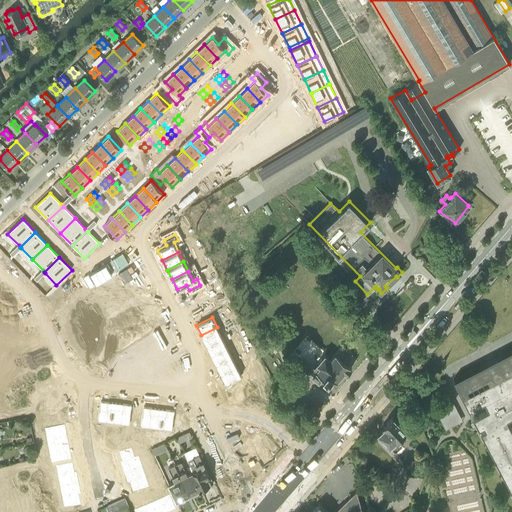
[(217,327),(201,335),(206,345),(222,337),(217,327)]
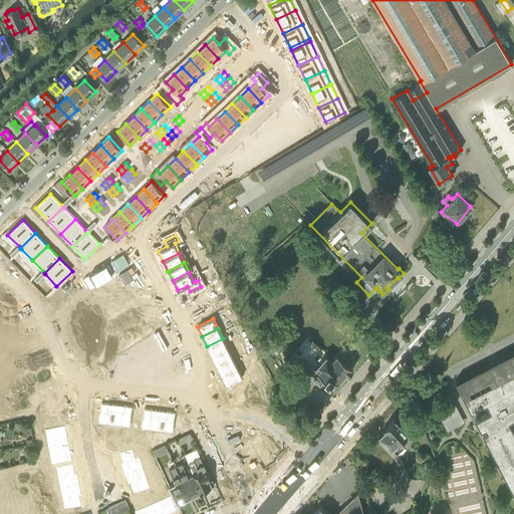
[(223,338),(207,346),(211,356),(228,348),(223,338)]
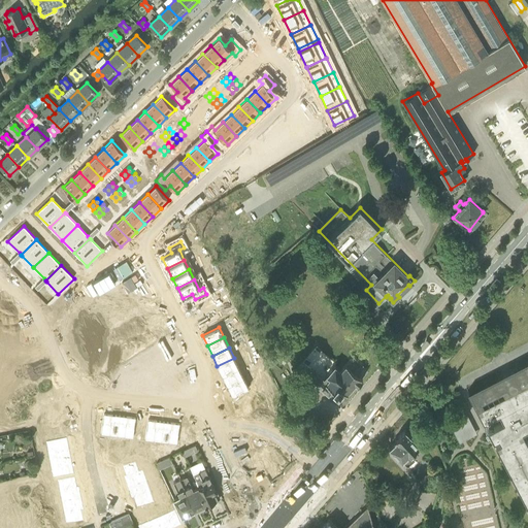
[(338,394),(342,389),(347,393),(355,383),(358,385),(362,378),(360,377),(361,376),(358,374),(363,368),(361,366),(363,364),(354,356),(347,364),(344,363),(340,367),(335,363),(328,371),(330,372),(325,378),(318,372),(315,370),(308,376),(311,380),(311,381),(319,387),(329,395),(329,394),(333,397),(337,393),(338,394)]
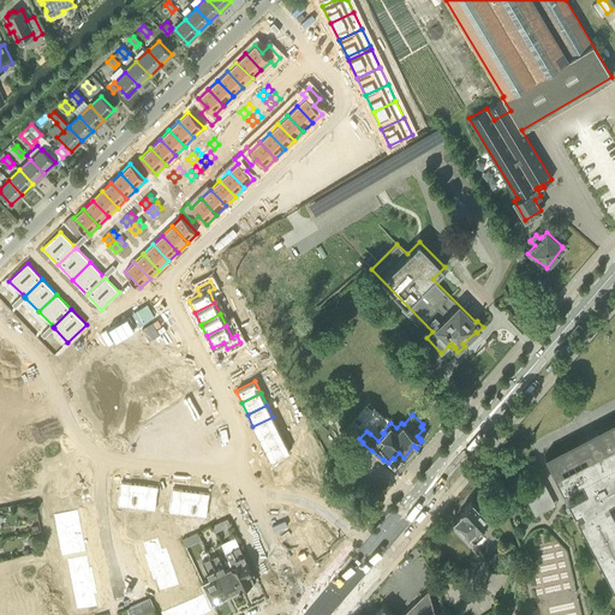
[(273,417),(252,427),(258,437),(279,428),(273,417)]
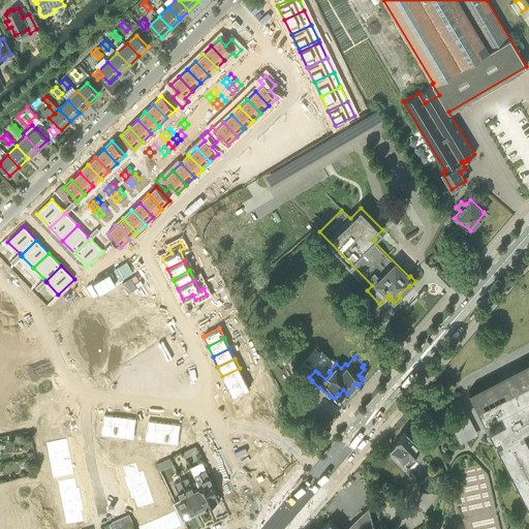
[(528,361),(469,393),(474,401),(503,386),(507,394),(525,385),(521,377),(528,372),(528,361)]
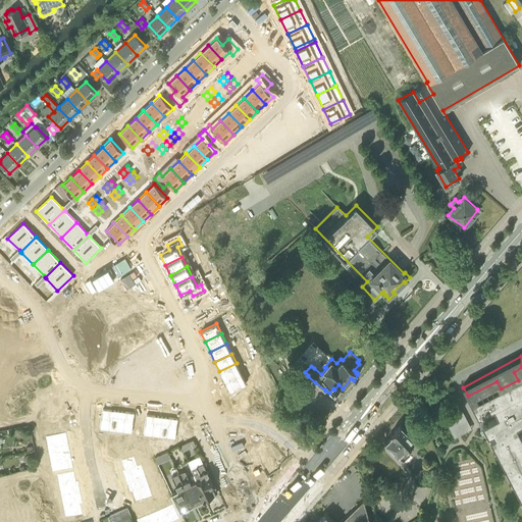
[(237,363),(219,371),(224,381),(241,373),(237,363)]
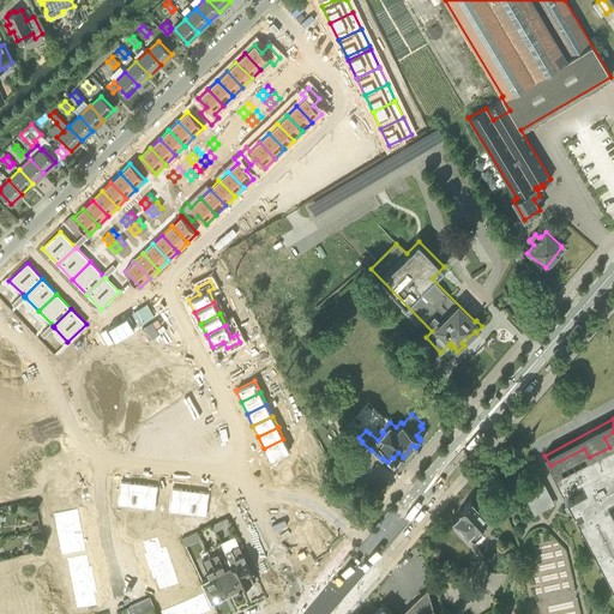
[(551,465),(545,456),(543,456),(613,589),(613,432),(605,438),(609,447),(589,457),(584,449),(551,465)]
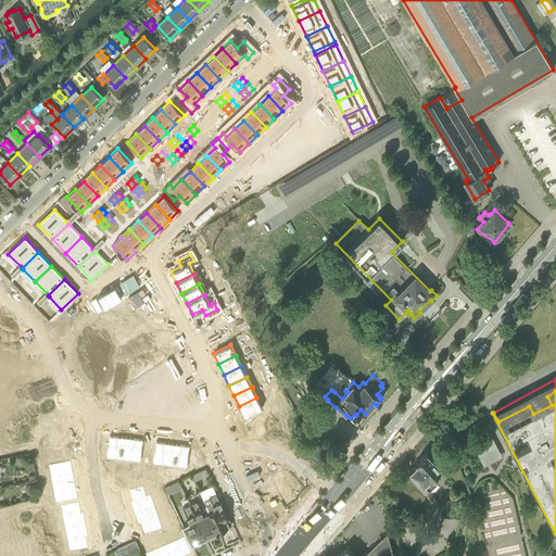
[(256,397),(239,406),(244,417),(263,408),(256,397)]
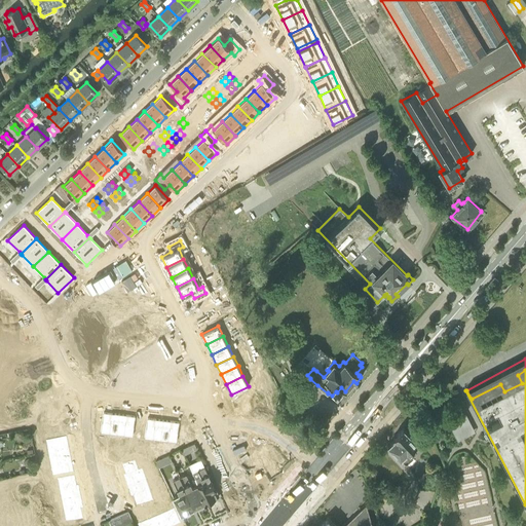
[(460,423),(453,427),(457,437),(472,429),(462,410),(455,414),(460,423)]
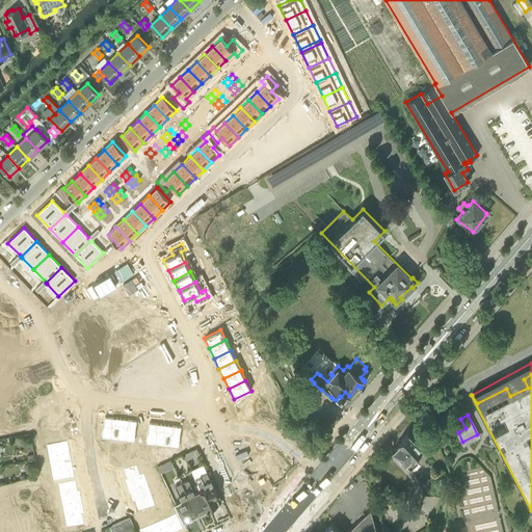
[(104,416),(101,437),(117,440),(121,418),(104,416)]
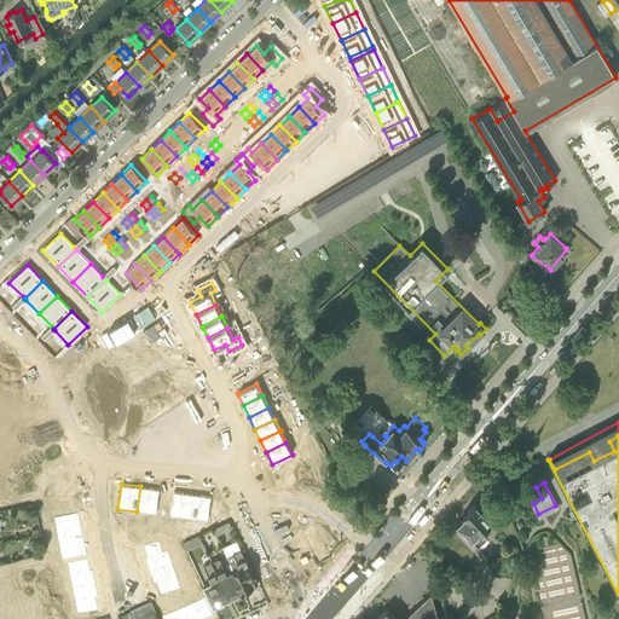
[(140,486),(137,512),(156,514),(158,501),(160,490),(160,489),(140,486)]
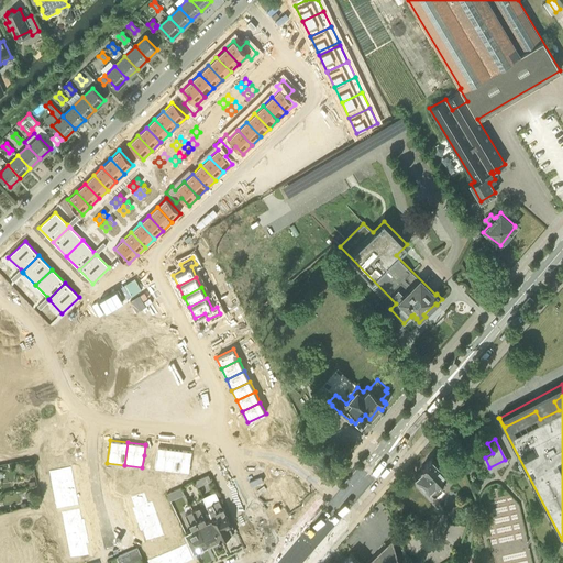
[(155,457),(154,470),(172,472),(175,449),(157,446),(155,457)]
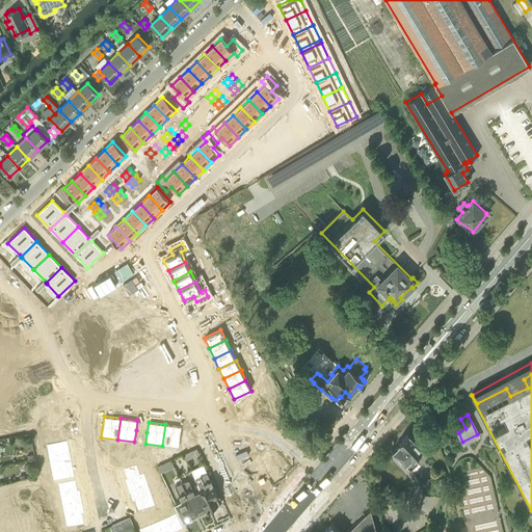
[(165,424),(162,446),(179,448),(180,436),(182,426),(165,424)]
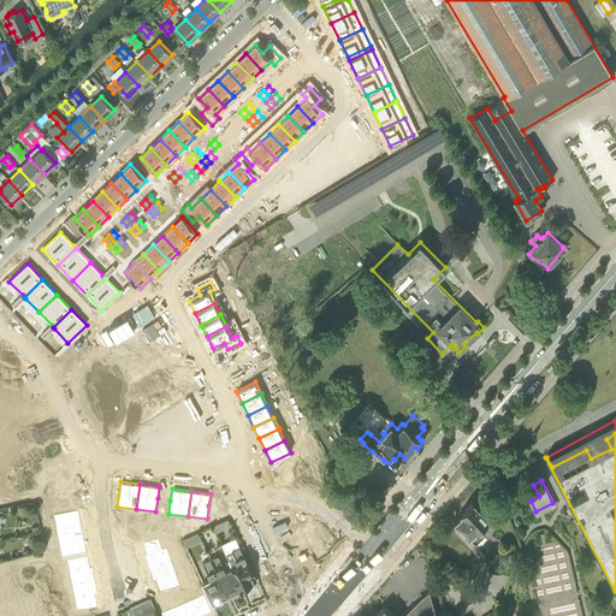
[(481,526),(489,519),(473,502),(461,513),(462,515),(455,522),(469,538),(471,537),(475,543),(487,532),(481,526)]
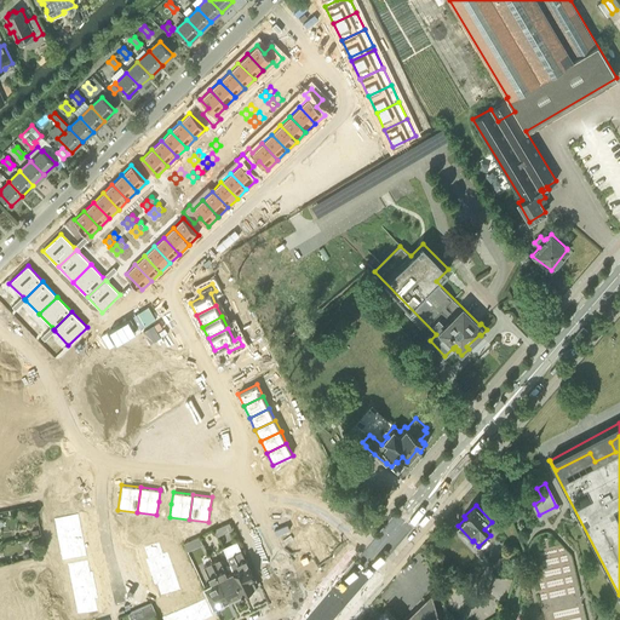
[(79,514),(53,518),(57,537),(58,540),(82,535),(79,514)]
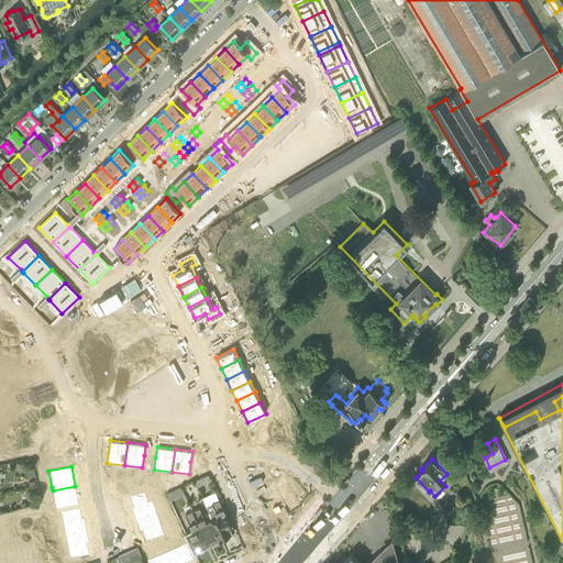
[(75,486),(53,490),(53,494),(56,510),(79,506),(75,486)]
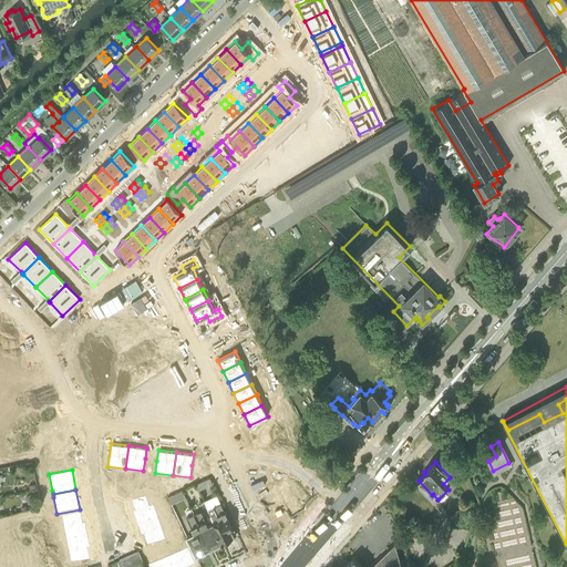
[(185,497),(182,491),(175,494),(178,501),(185,497)]
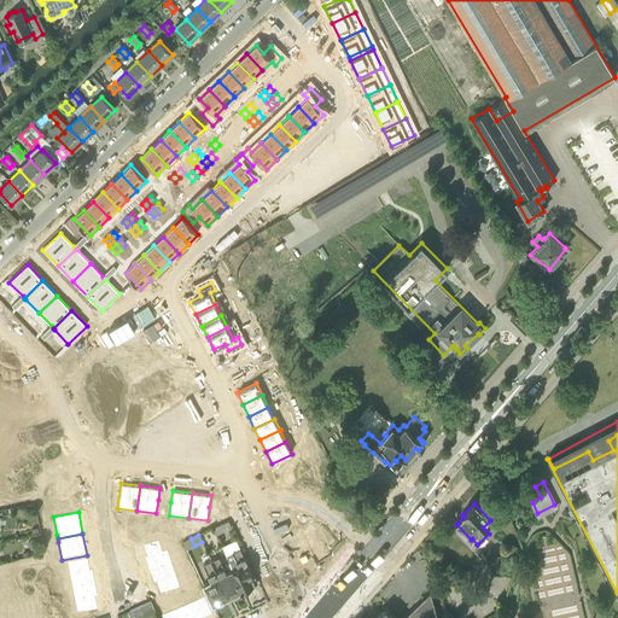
[(35,538),(28,542),(30,549),(39,544),(35,538)]
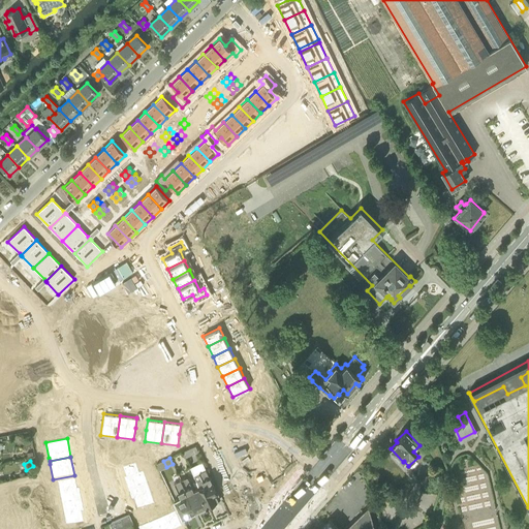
[(135,462),(123,467),(126,476),(124,477),(127,489),(147,481),(144,470),(139,472),(135,462)]
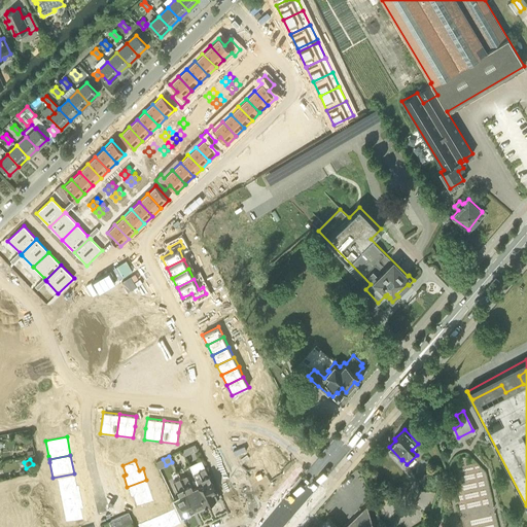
[(192,473),(199,487),(199,486),(207,503),(219,498),(205,468),(198,471),(192,473)]
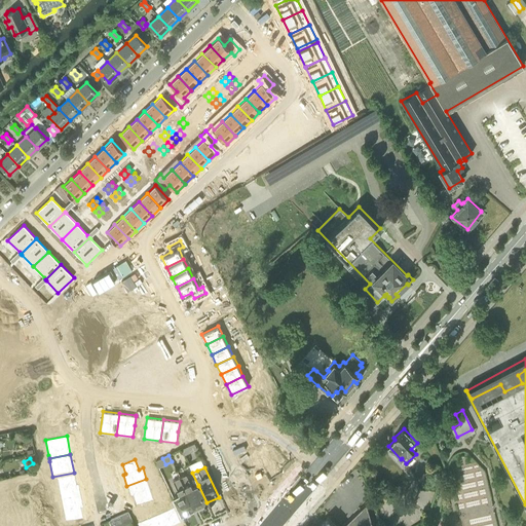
[(429,468),(425,474),(424,473),(417,479),(422,485),(434,474),(429,468)]
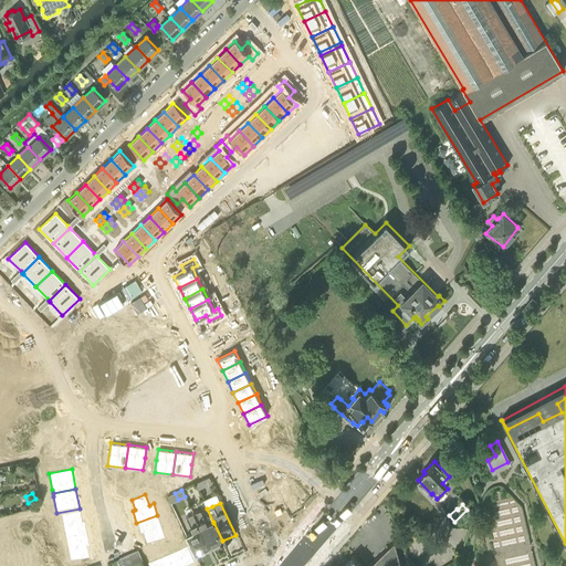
[(191,506),(182,510),(192,532),(186,535),(195,554),(210,546),(194,513),(191,506)]
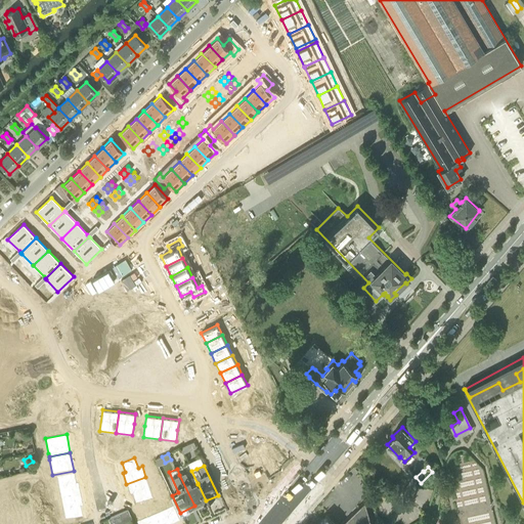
[(185,473),(179,475),(194,506),(206,500),(198,483),(198,484),(191,486),(185,473)]
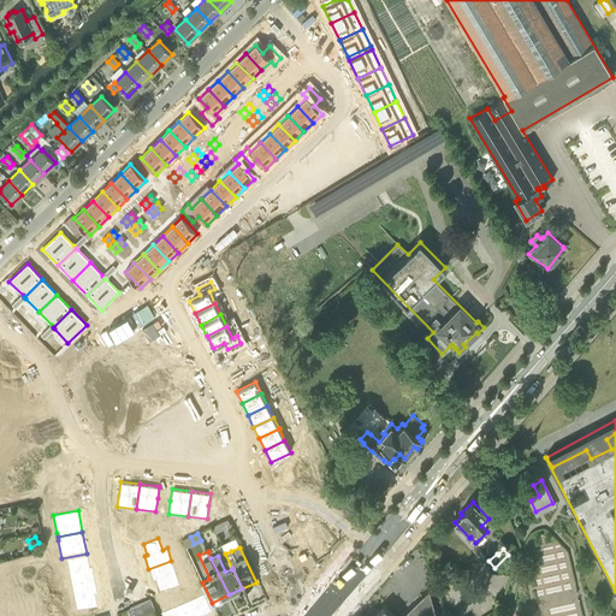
[(73,572),(69,573),(71,586),(95,581),(93,568),(89,568),(87,557),(71,560),(73,572)]
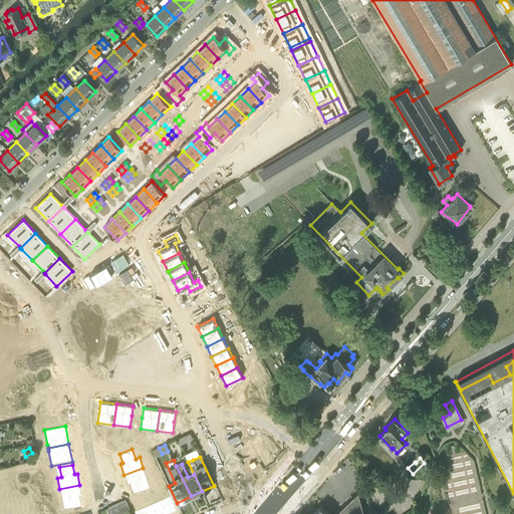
[(143,468),(123,475),(127,486),(131,485),(134,494),(146,490),(143,481),(147,479),(143,468)]
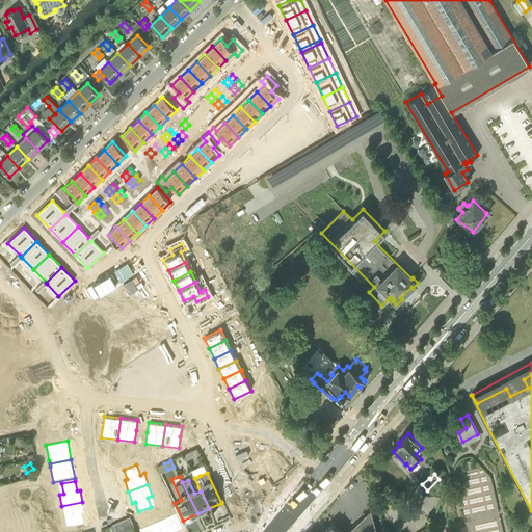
[(82,502),(61,506),(64,519),(69,517),(71,527),(84,525),(82,514),(84,514),(82,502)]
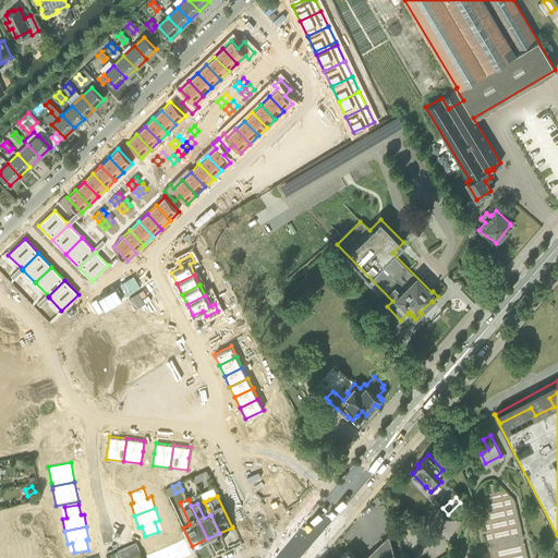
[(395,557),(389,534),(388,534),(384,538),(385,542),(368,557),(355,557),(348,550),(339,557),(395,557)]
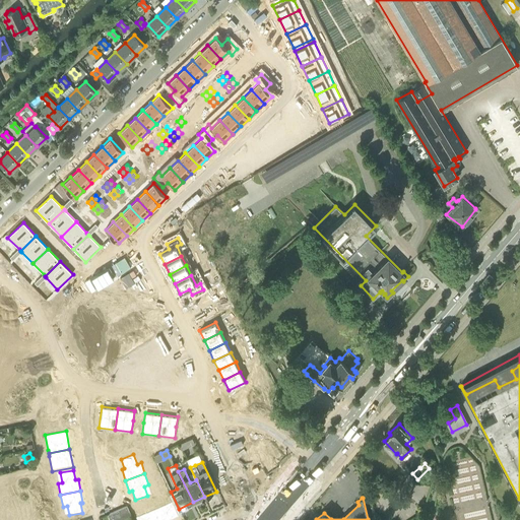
[(173,502),(153,510),(157,519),(171,519),(179,517),(173,502)]
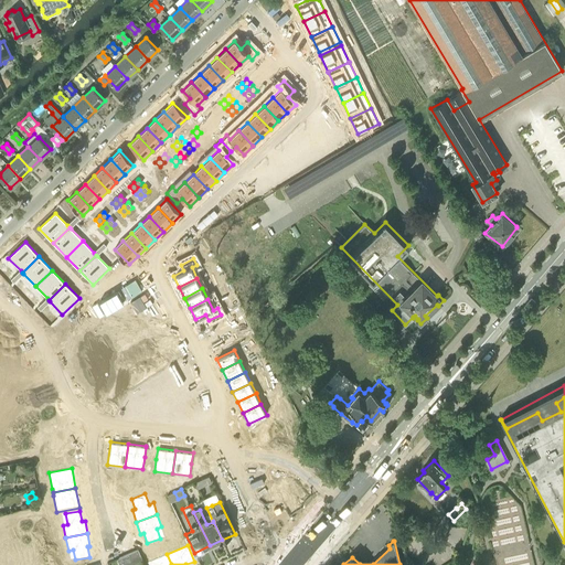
[(129,554),(117,560),(119,564),(120,564),(131,561),(129,554)]
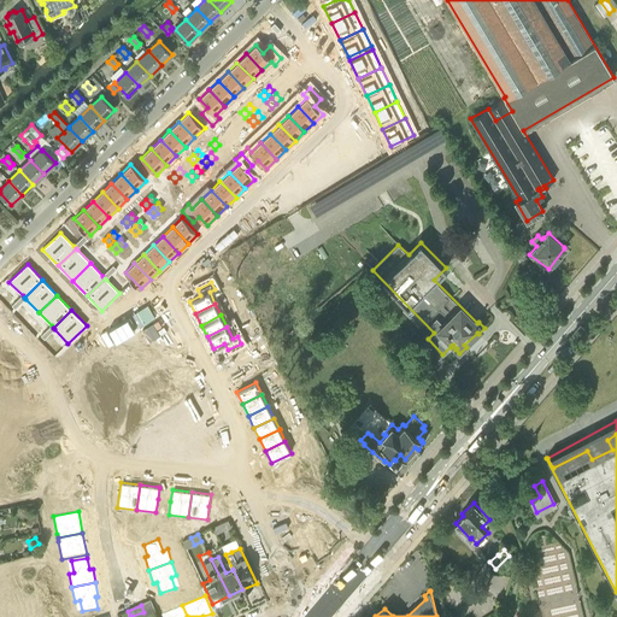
[(187,616),(182,605),(160,615),(160,616),(187,616)]
